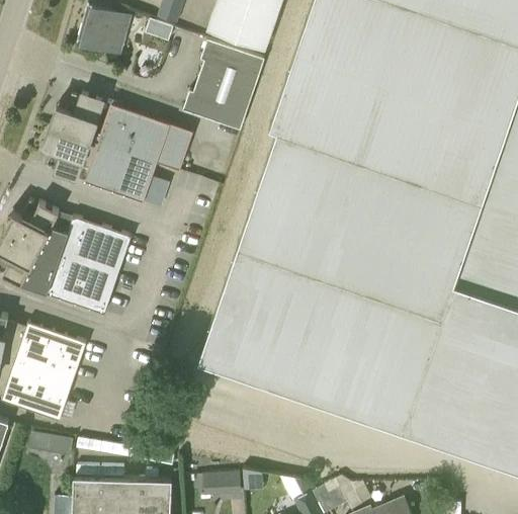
[(164,0),(158,19),(177,25),(184,2),(176,0),(164,0)]
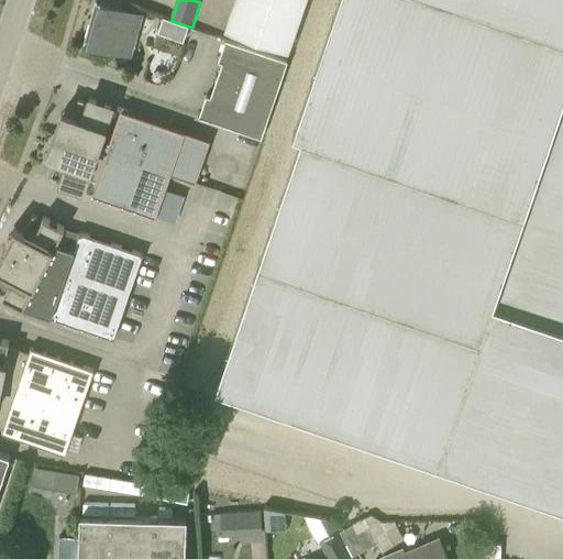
[(302,141),(217,391),(562,507),(562,0),(340,0),(294,138),(302,141)]
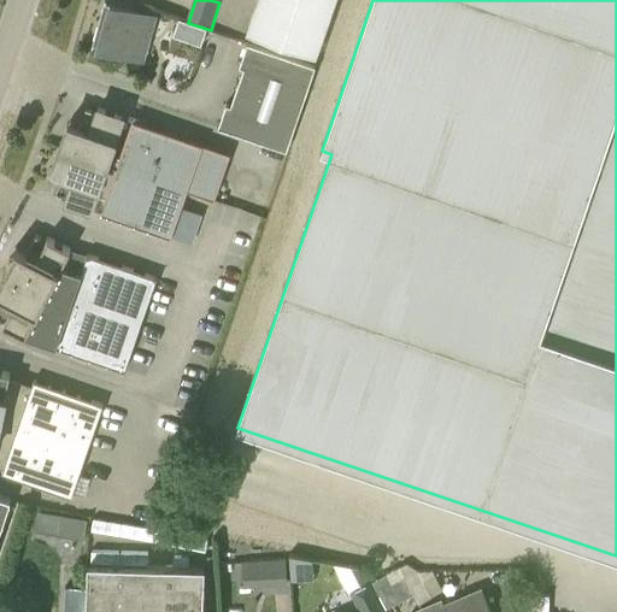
[(316,60),(336,0),(259,0),(247,37),(316,60)]
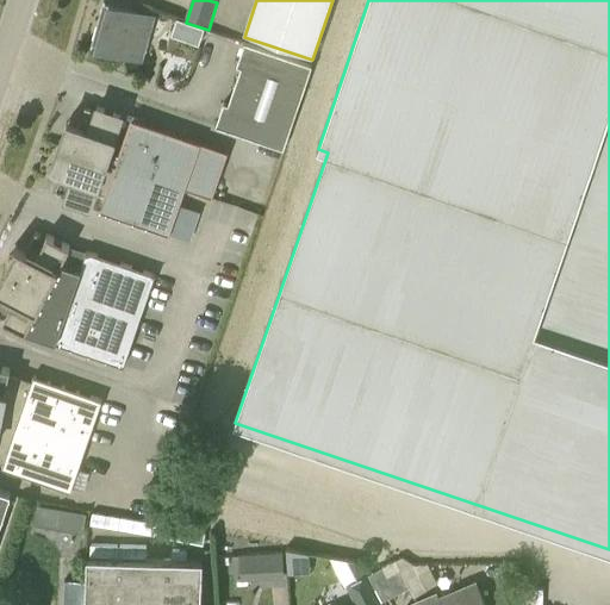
[(142,63),(154,22),(104,7),(92,49),(142,63)]
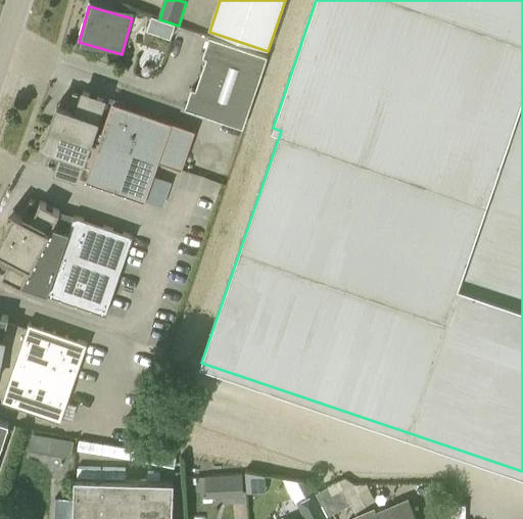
[(171,43),(176,28),(151,19),(146,35),(171,43)]
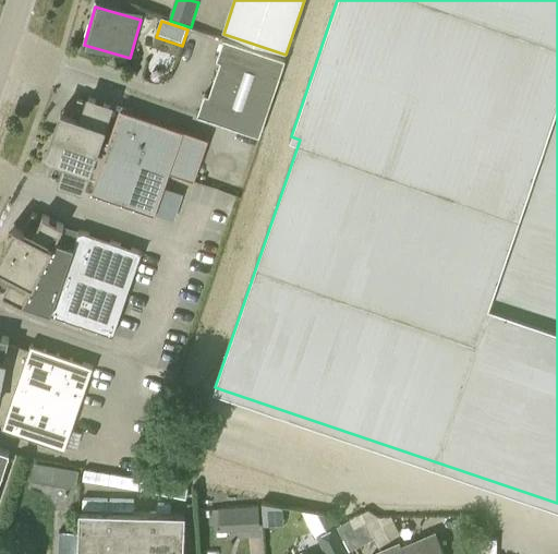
[(259,140),(286,63),(223,43),(217,63),(220,64),(209,99),(205,97),(197,119),(259,140)]
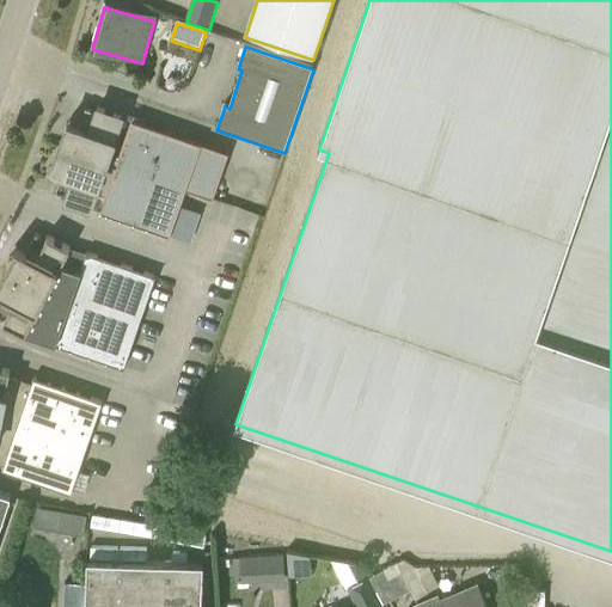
[(59,149),(185,194),(185,192),(212,202),(228,157),(201,147),(132,123),(97,111),(96,115),(85,111),(78,130),(67,127),(59,149)]
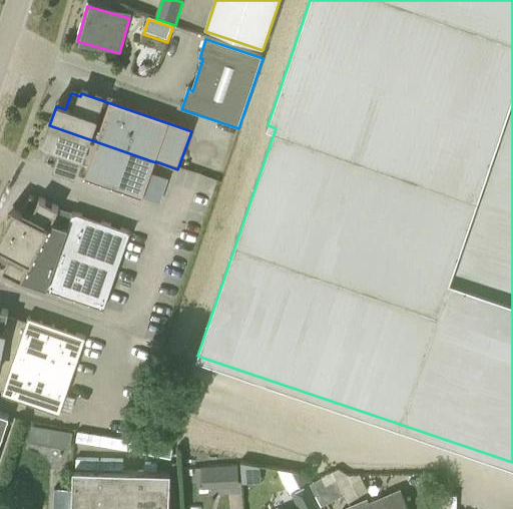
[(142,200),(155,162),(49,125),(43,144),(52,148),(46,164),(55,167),(55,170),(74,177),(79,164),(88,167),(84,180),(142,200)]
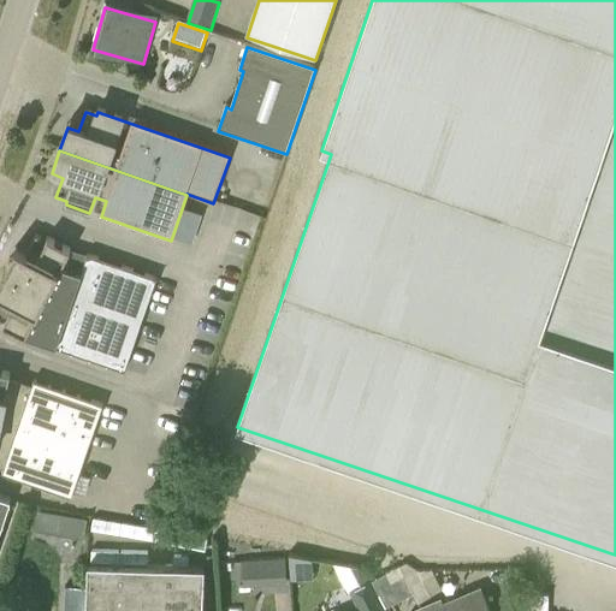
[(157,282),(87,257),(86,261),(47,241),(46,244),(36,238),(25,257),(15,251),(0,280),(0,298),(4,301),(0,306),(0,322),(4,325),(3,327),(25,339),(70,356),(125,374),(157,282)]
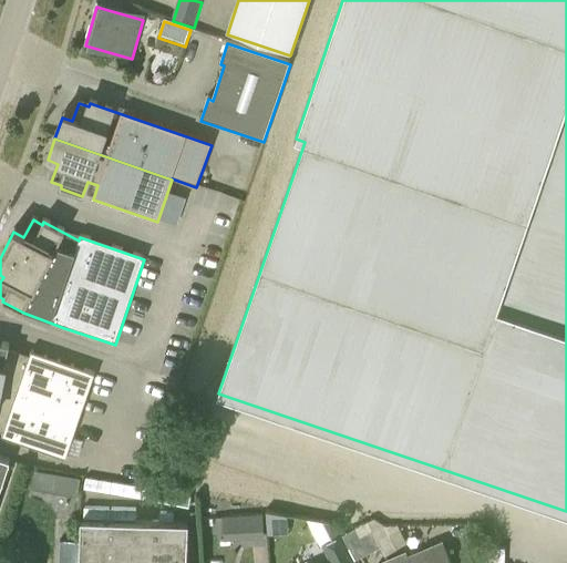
[(0,395),(80,419),(95,376),(31,354),(29,359),(8,352),(9,347),(0,345),(0,395)]
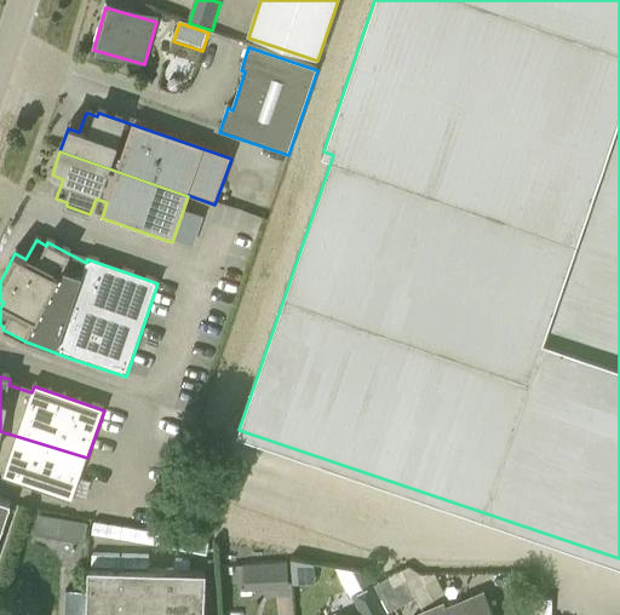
[(72,504),(87,458),(0,431),(0,472),(4,473),(1,480),(72,504)]
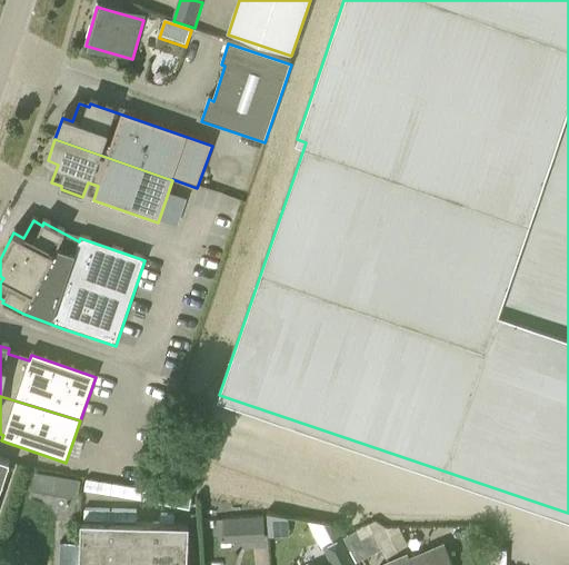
[(0,494),(10,465),(0,461),(0,494)]
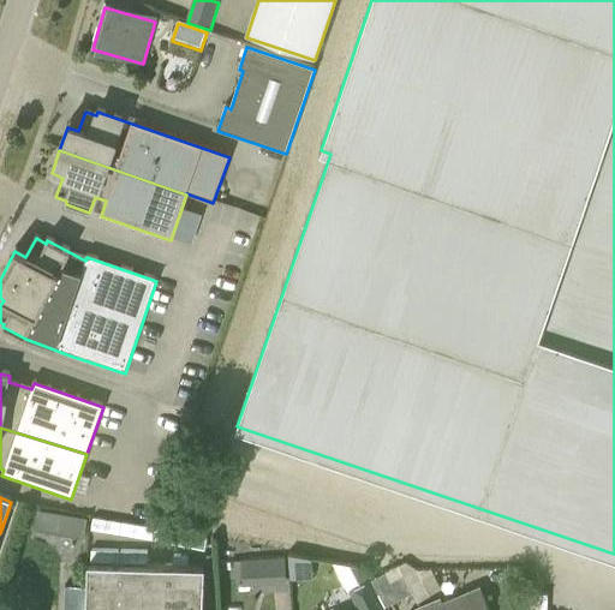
[(61,518),(37,513),(34,533),(58,538),(61,518)]
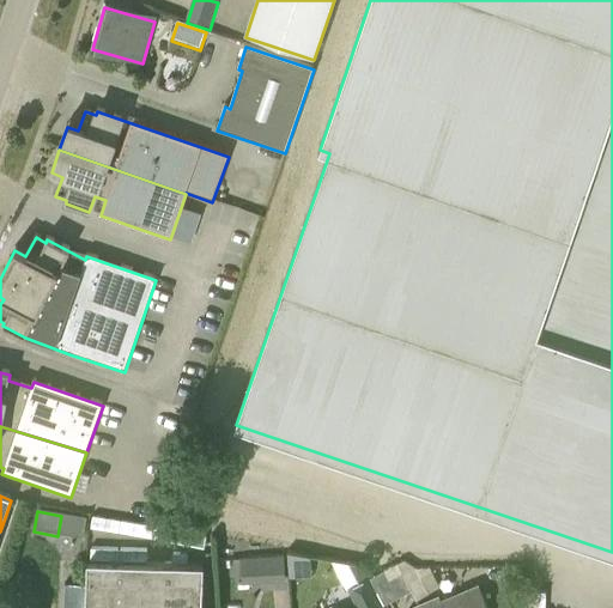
[(178,546),(178,564),(202,564),(202,546),(178,546)]
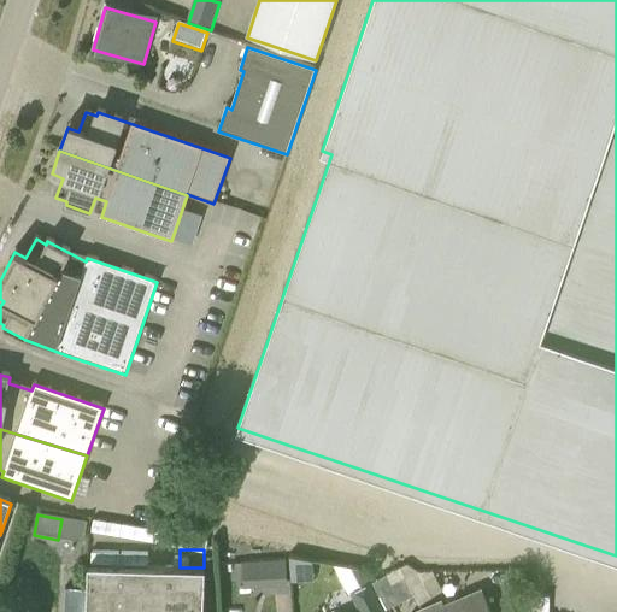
[(312,562),(289,557),(291,586),(313,584),(312,562)]
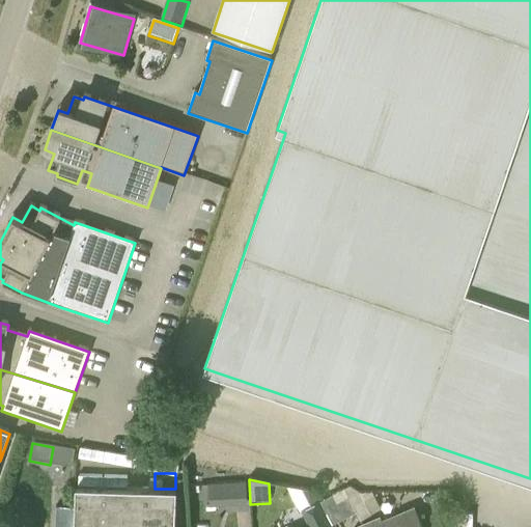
[(247,507),(246,486),(225,487),(227,508),(247,507)]
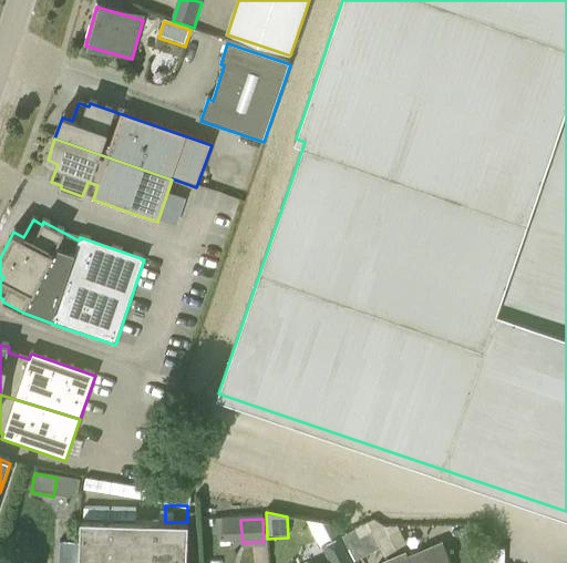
[(185,562),(187,526),(81,522),(80,543),(60,543),(59,562),(185,562)]
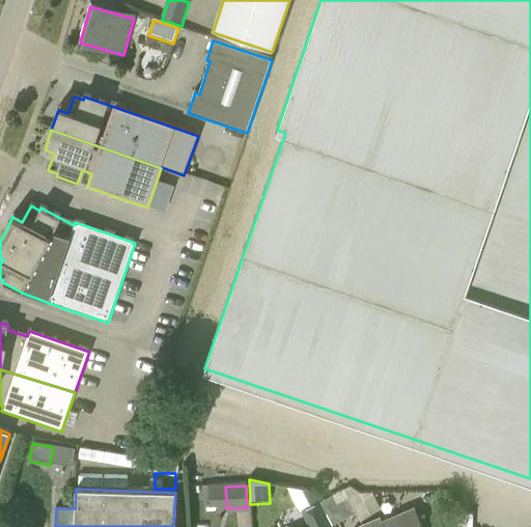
[(336,505),(332,497),(320,503),(332,526),(334,526),(355,516),(347,500),(336,505)]
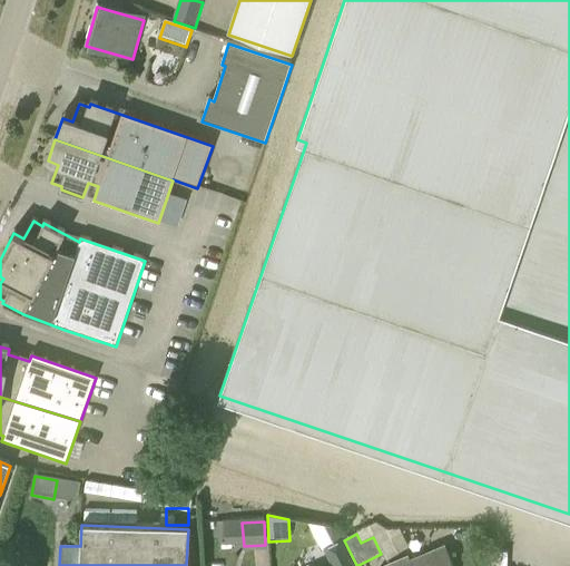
[(355,565),(343,540),(322,552),(328,565),(355,565)]
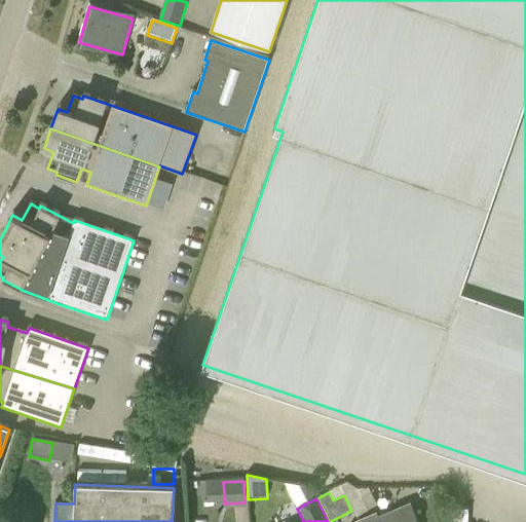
[(416,521),(410,507),(377,520),(376,517),(364,521),(416,521)]
